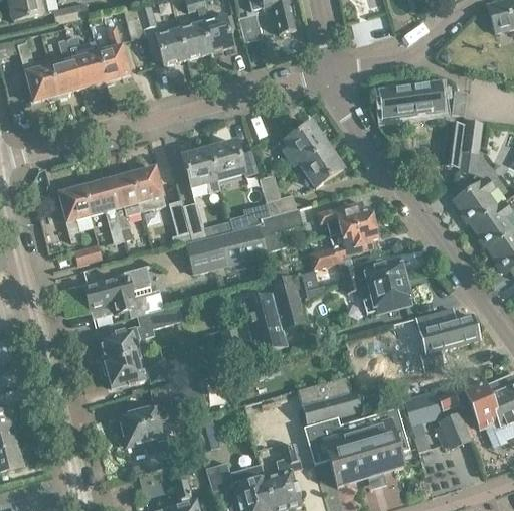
[(11,15),(13,17),(14,21),(49,13),(46,0),(9,0),(11,6),(10,9),(11,15)]
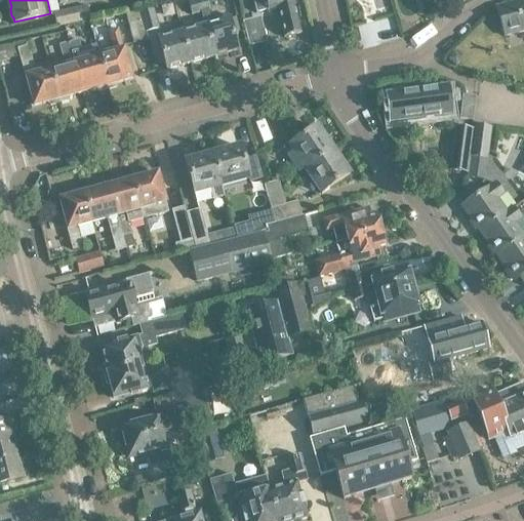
[(202,10),(199,0),(188,0),(192,13),(202,10)]
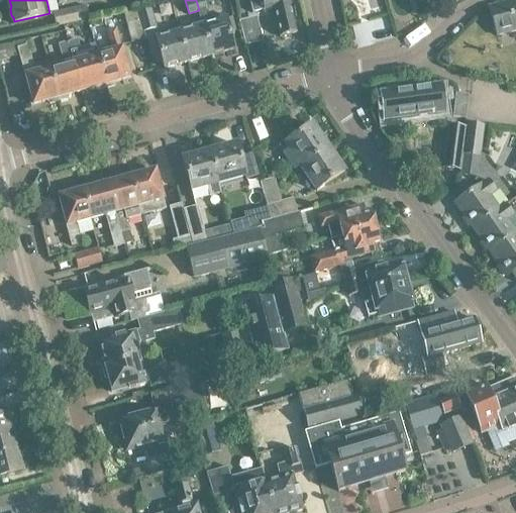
[(234,46),(225,12),(208,16),(206,8),(208,8),(206,0),(196,0),(199,10),(202,23),(203,23),(211,53),(234,46)]
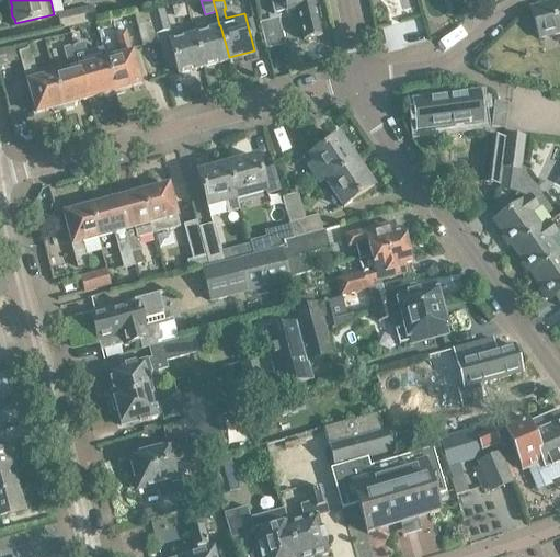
[(271,0),(274,11),(297,6),(304,36),(322,32),(315,1),(316,1),(316,0),(271,0)]
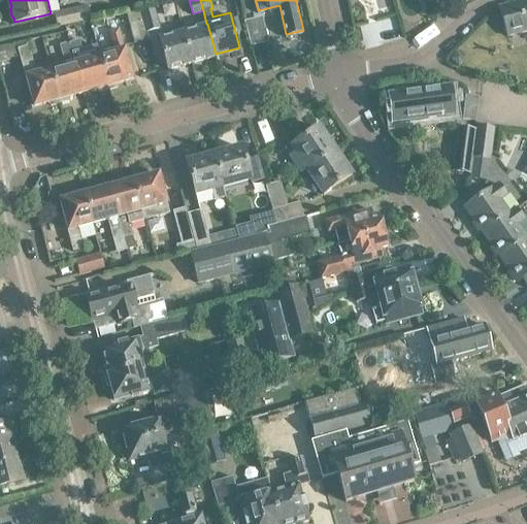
[(513,0),(499,4),(507,33),(526,27),(526,0),(513,0)]
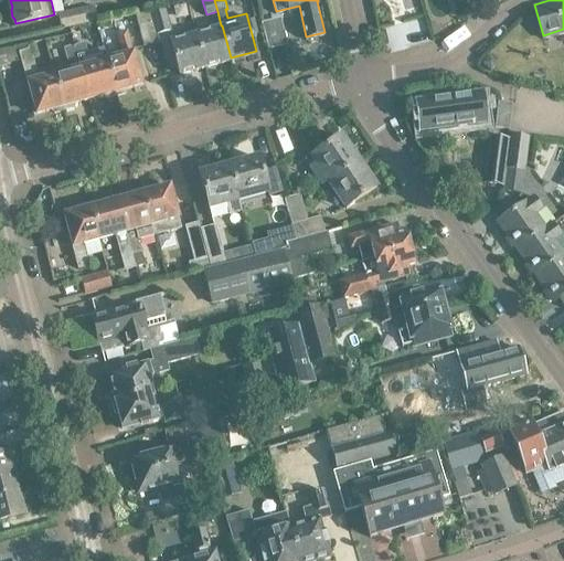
[(61,27),(97,18),(94,2),(57,11),(61,27)]
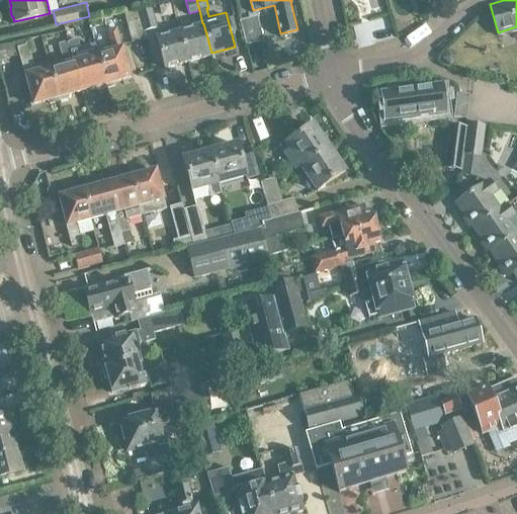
[(137,8),(143,29),(157,25),(151,4),(137,8)]
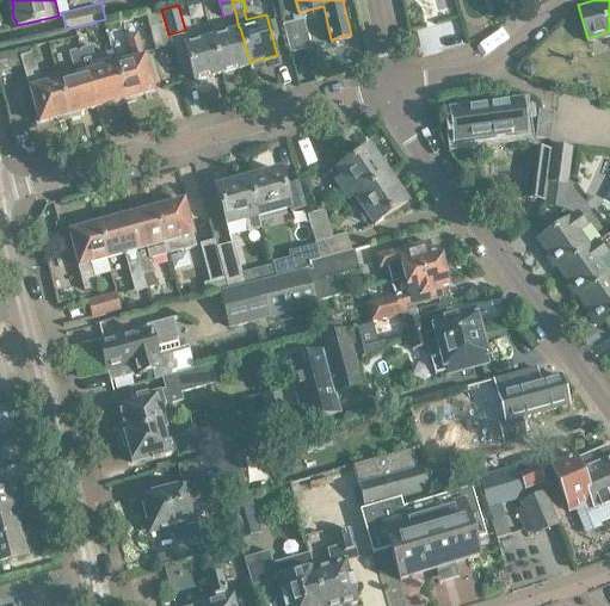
[(171,43),(168,35),(161,10),(161,7),(146,12),(156,47),(171,43)]
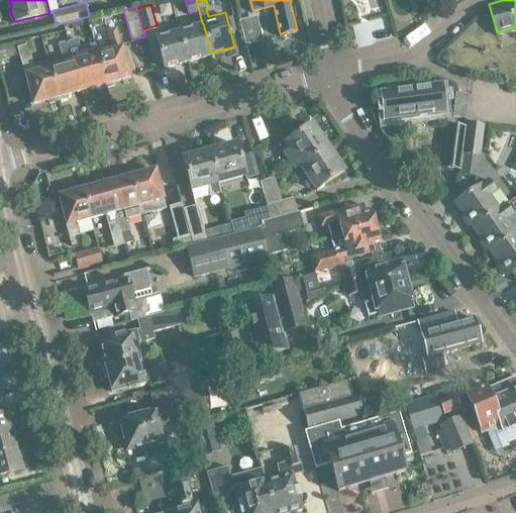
[(239,18),(245,42),(259,38),(251,14),(239,18)]
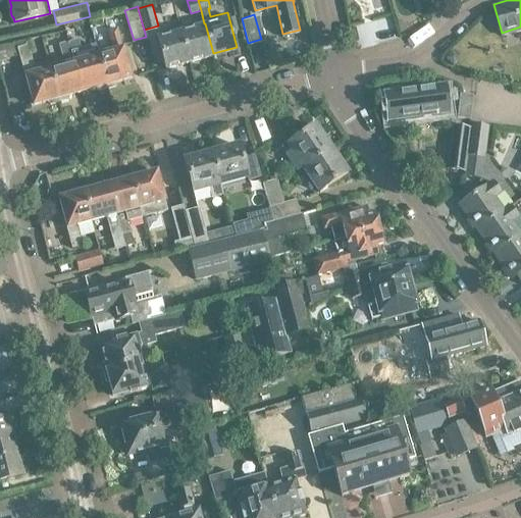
[(181,30),(190,59),(213,53),(205,23),(204,23),(181,30)]
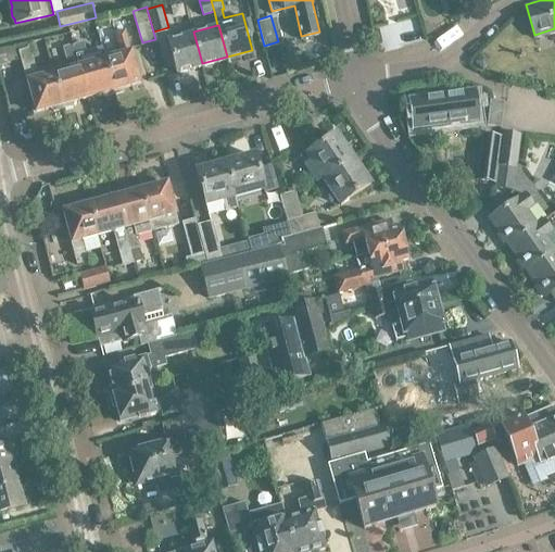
[(180,36),(167,39),(176,71),(202,63),(193,32),(192,32),(191,26),(178,29),(180,36)]
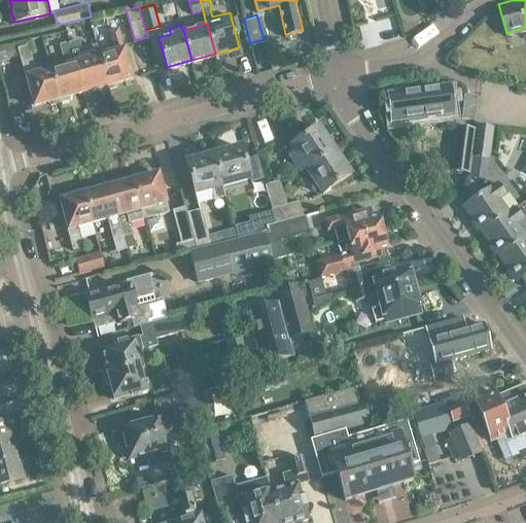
[(109,86),(117,84),(118,80),(133,76),(118,26),(109,29),(115,48),(100,54),(109,86)]
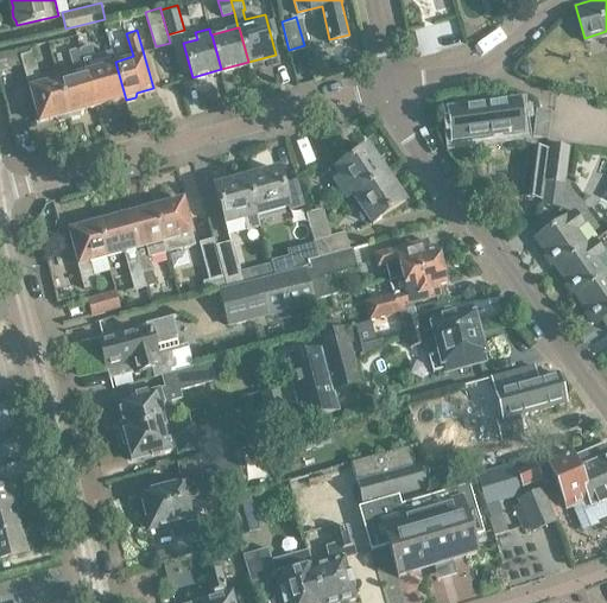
[(81,46),(84,61),(95,57),(92,43),(81,46)]
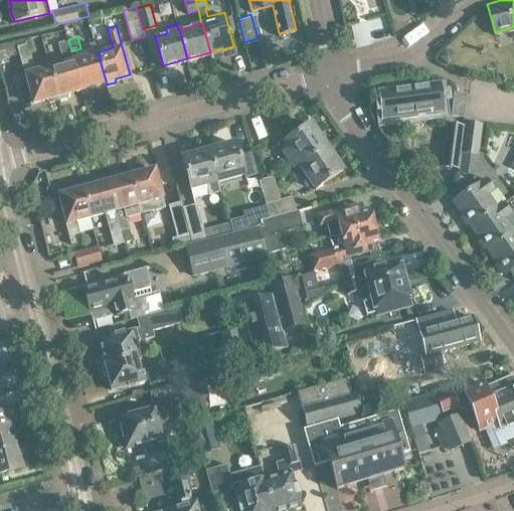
[(71,51),(68,39),(58,41),(61,53),(71,51)]
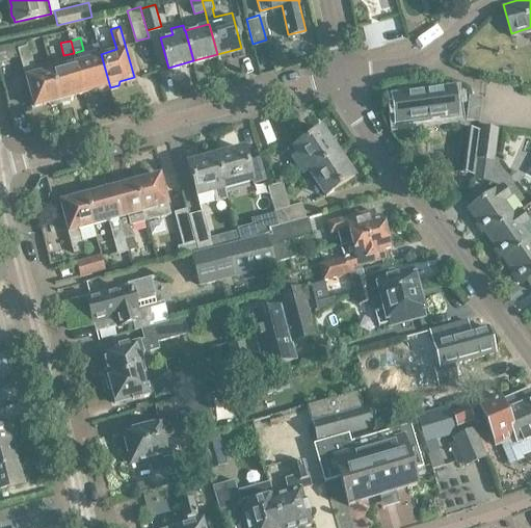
[(28,44),(19,47),(34,105),(49,101),(52,104),(60,101),(51,68),(50,62),(34,67),(28,44)]
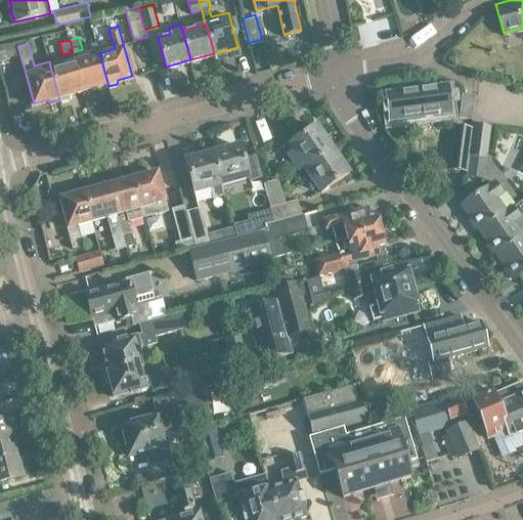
[(455,47),(448,54),(455,60),(460,56),(460,50),(455,47)]
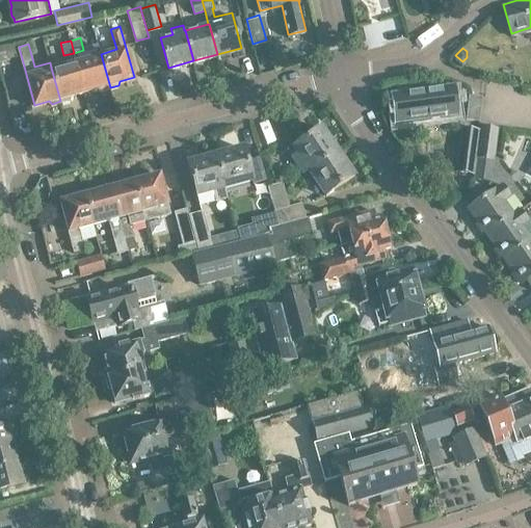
[(84,90),(98,87),(101,89),(110,87),(101,54),(76,60),(84,90)]
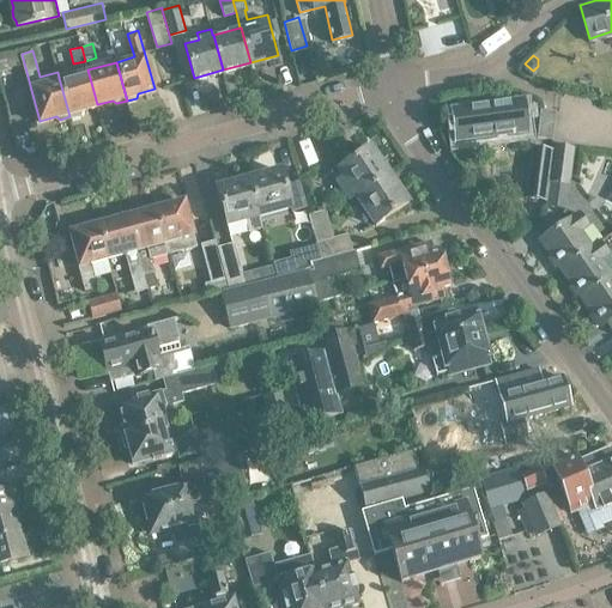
[(70,116),(80,114),(82,109),(97,104),(88,70),(59,78),(70,116)]
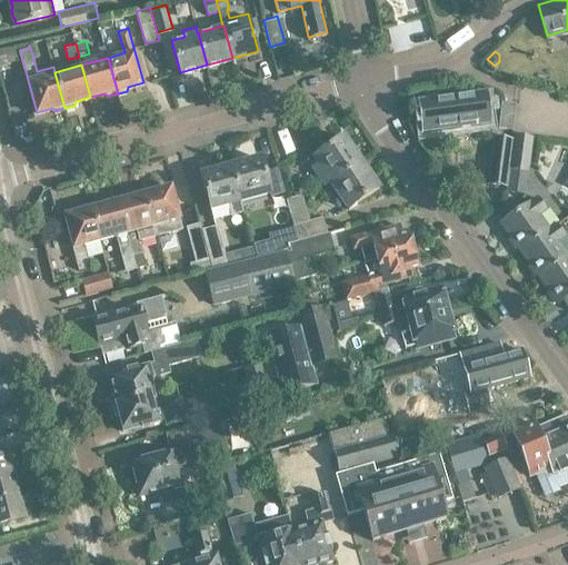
[(490,120),(486,89),(419,98),(422,129),(490,120)]
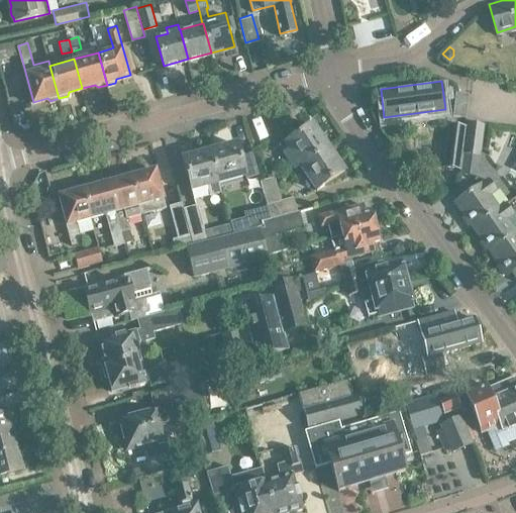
[(455,91),(452,123),(458,124),(465,125),(469,92),(455,91)]
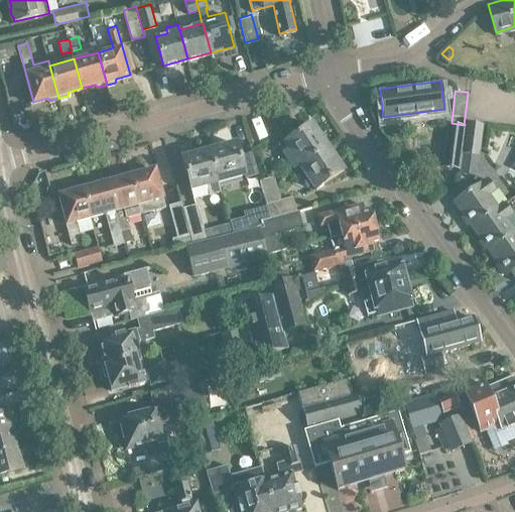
[(463,150),(479,152),(483,122),(467,120),(463,150)]
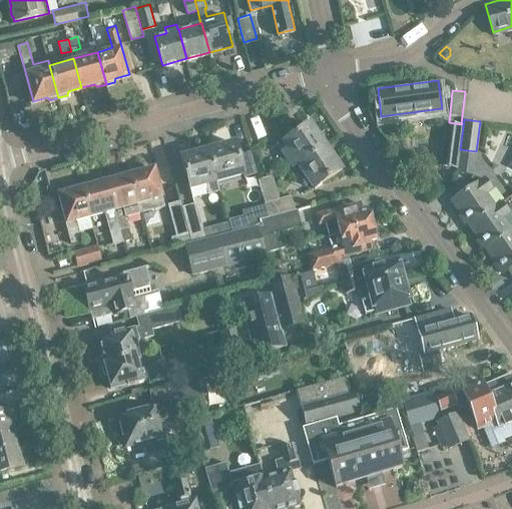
[(326,145),(310,121),(283,140),(299,163),(326,145)]
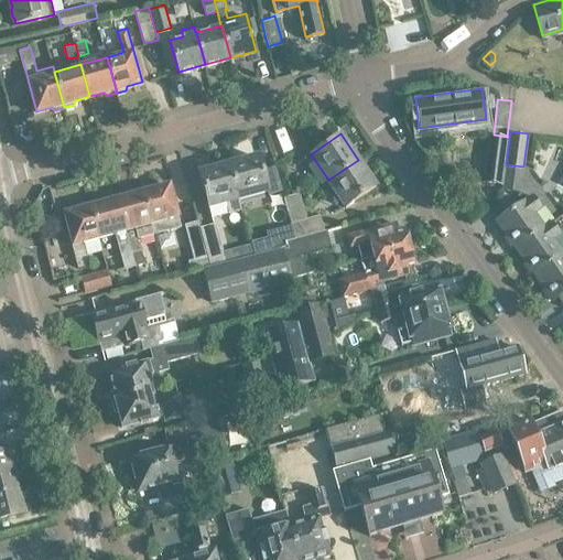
[(502,180),(507,137),(500,136),(494,135),(490,135),(488,153),(485,178),(502,180)]
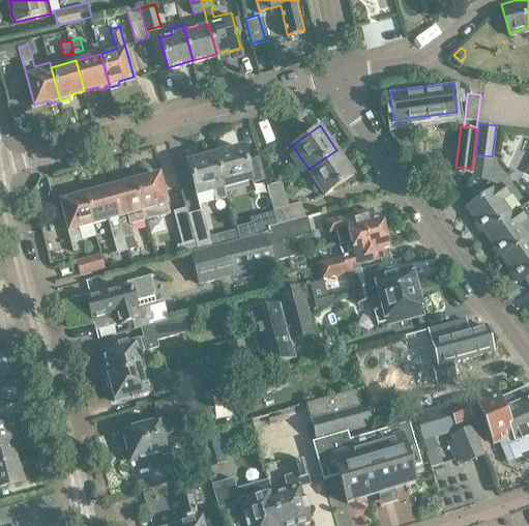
[(268,129),(259,134),(266,153),(276,150),(268,129)]
